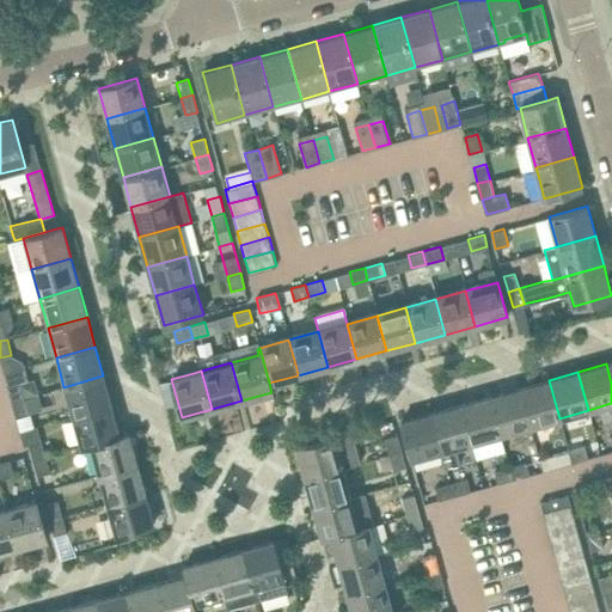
[(111,405),(103,375),(63,387),(72,416),(105,408),(111,405)]
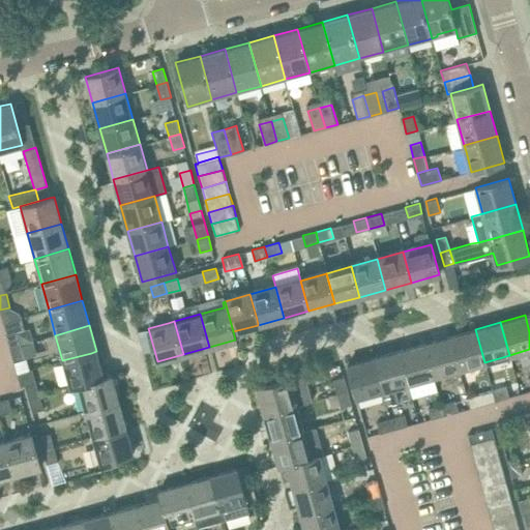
[(484,362),(475,329),(448,336),(458,370),(484,362)]
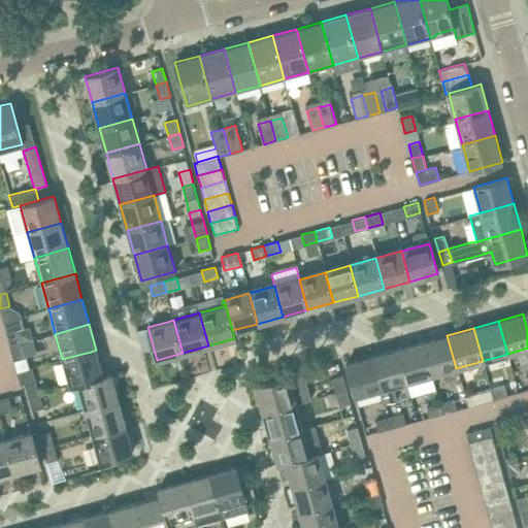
[(9,347),(20,343),(15,329),(5,332),(9,347)]
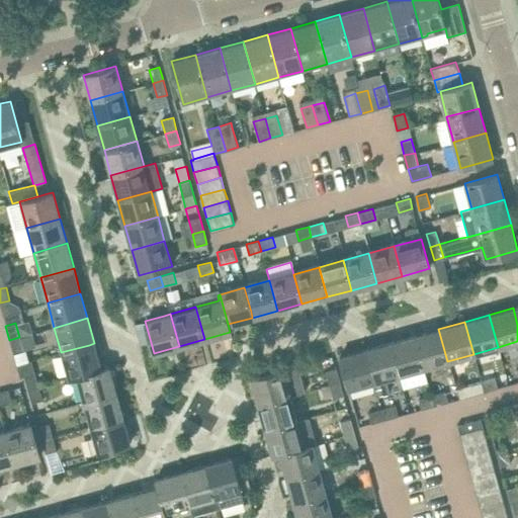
[(447,361),(438,329),(414,336),(423,367),(447,361)]
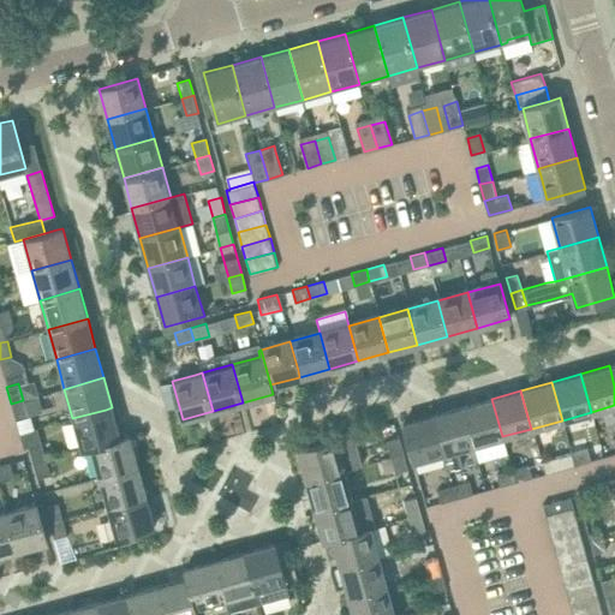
[(502,436),(491,399),(461,407),(472,445),(502,436)]
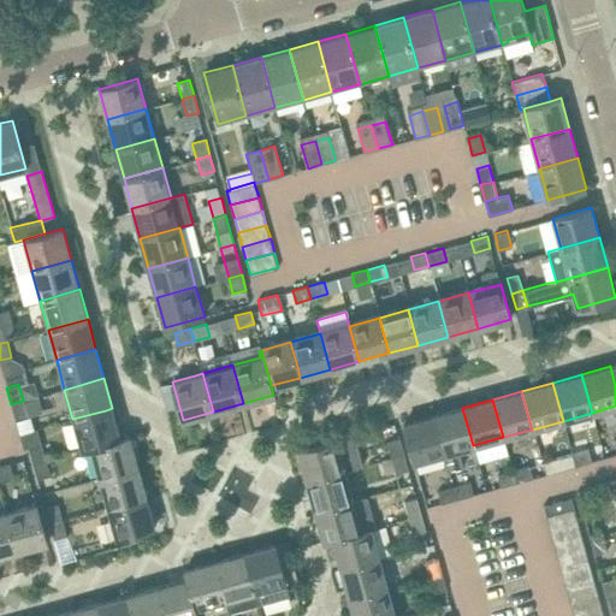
[(23,401),(11,404),(16,420),(28,416),(23,401)]
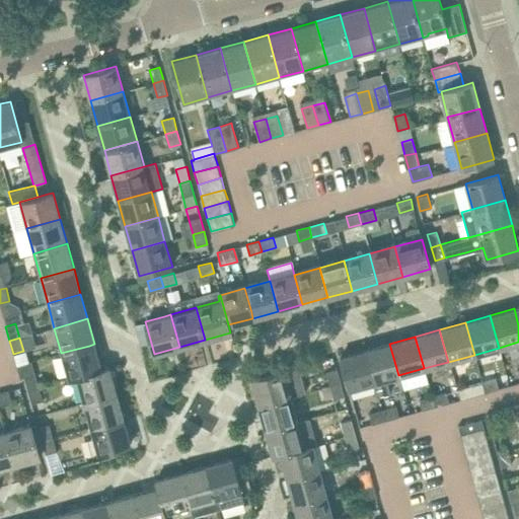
[(94,344),(89,346),(61,353),(68,379),(77,377),(101,369),(94,344)]
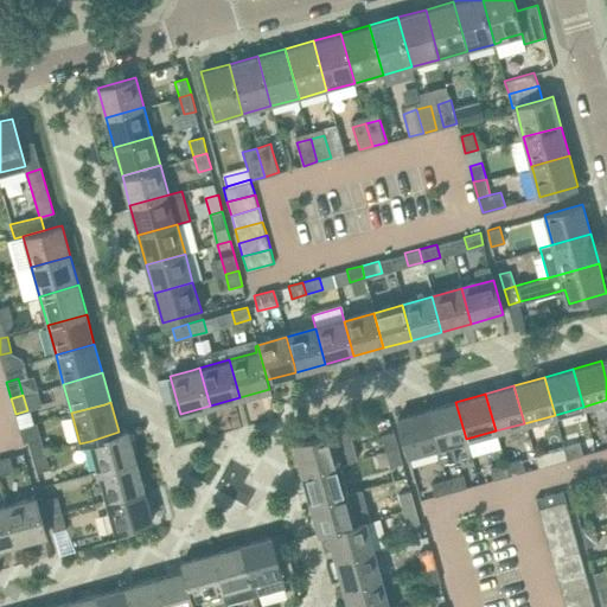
[(466,439),(455,402),(426,409),(436,447),(438,447),(442,464),(457,459),(452,443),(466,439)]
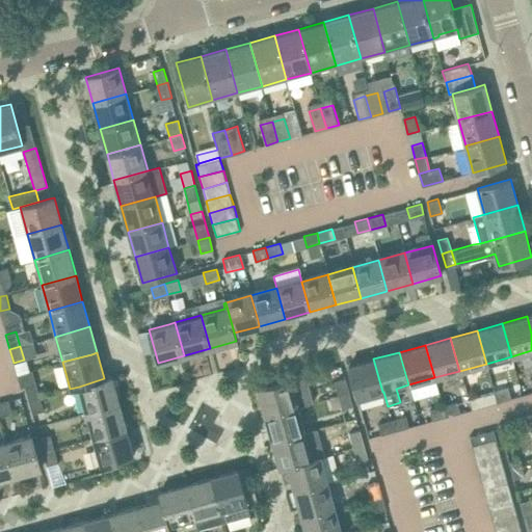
[(373,358),(348,366),(357,399),(382,392),(373,358)]
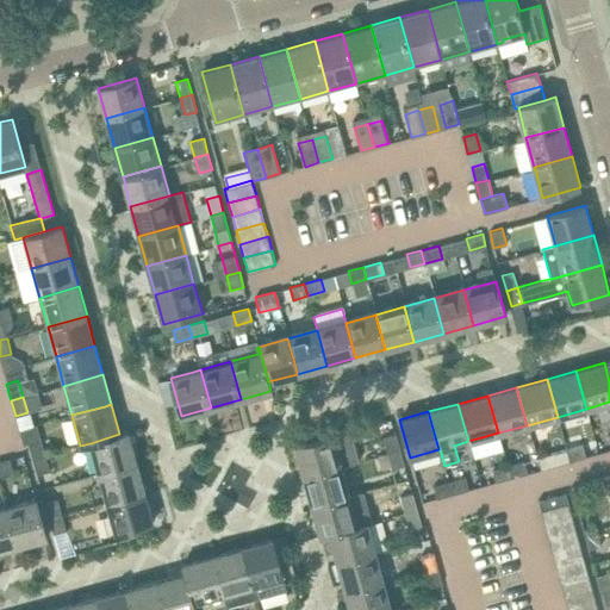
[(137,464),(129,431),(119,434),(91,443),(99,473),(137,464)]
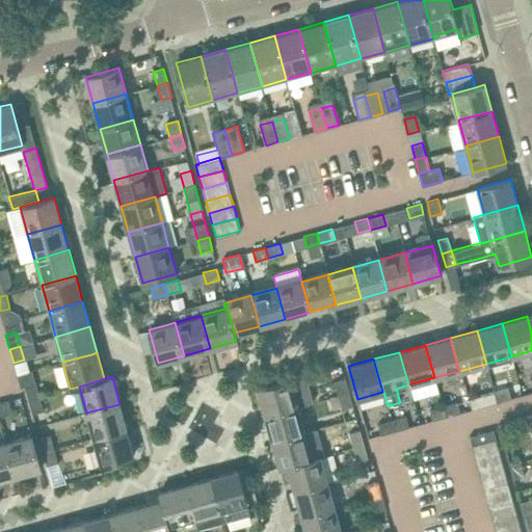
[(338,395),(349,392),(345,378),(335,380),(338,395)]
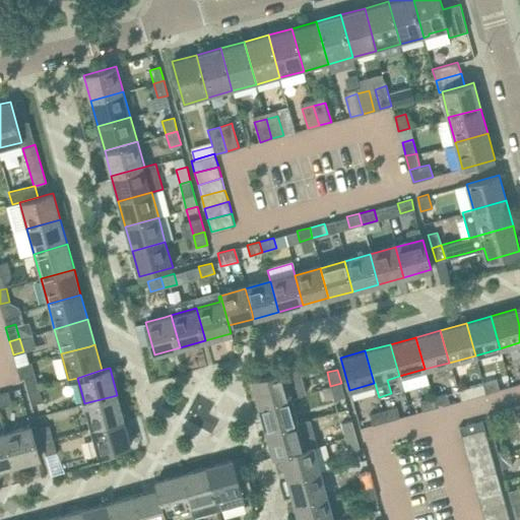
[(291,397),(289,390),(284,371),(252,380),(259,405),(291,397)]
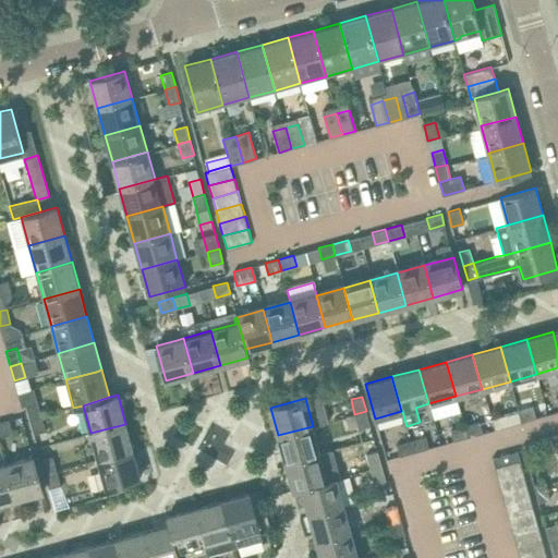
[(31,420),(41,416),(37,401),(26,404),(31,420)]
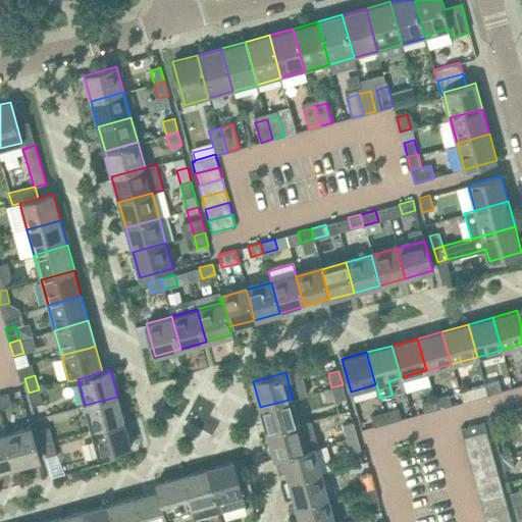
[(487,395),(502,390),(499,380),(484,384),(487,395)]
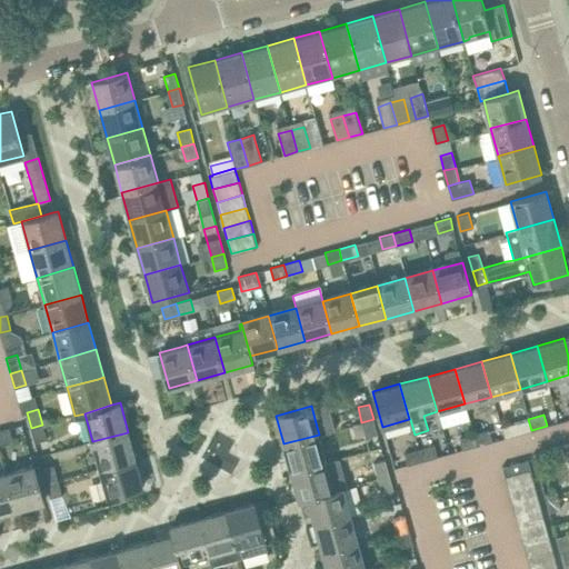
[(373,419),(361,422),(366,437),(378,433),(373,419)]
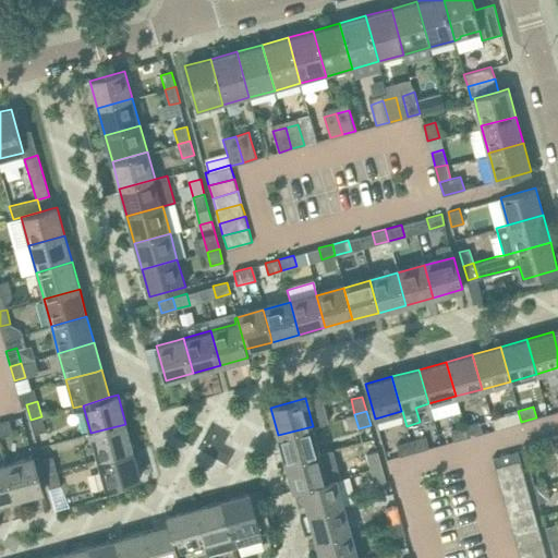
[(521,422),(518,411),(504,414),(507,426),(521,422)]
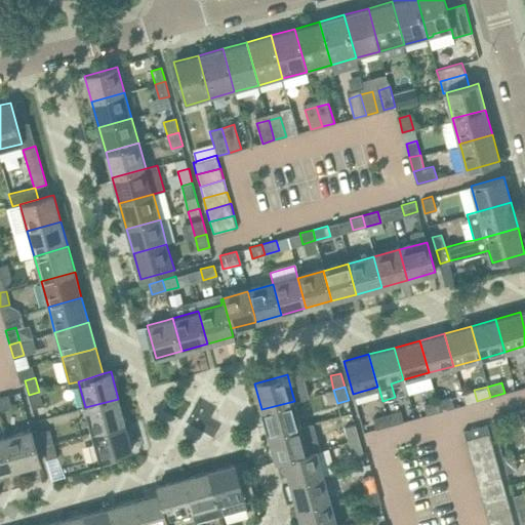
[(39,392),(29,395),(32,408),(43,405),(39,392)]
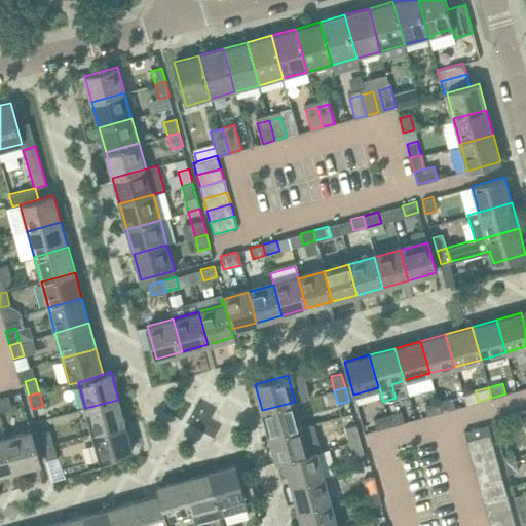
[(0,409),(11,406),(8,396),(0,397),(0,409)]
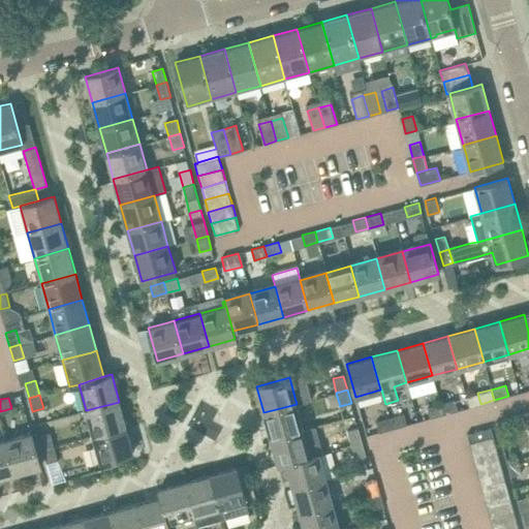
[(443,414),(458,410),(455,399),(440,403),(443,414)]
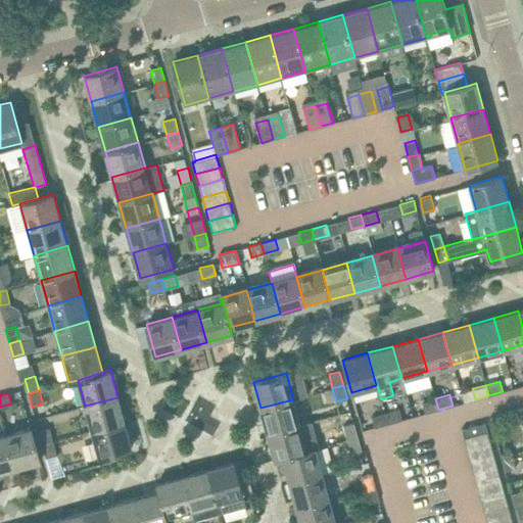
[(125,422),(117,397),(85,406),(92,430),(125,422)]
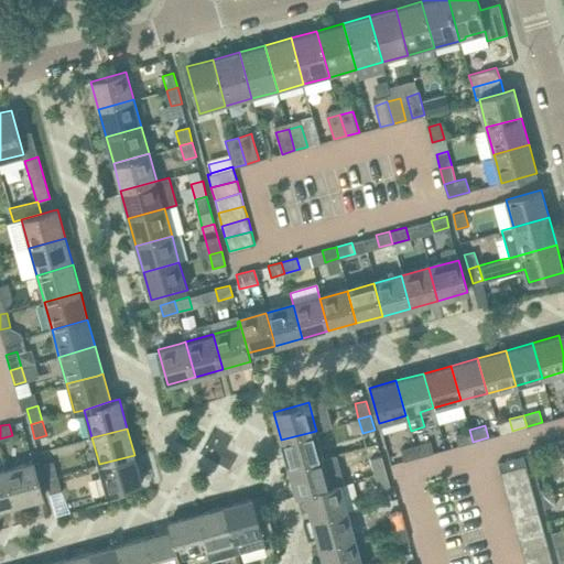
[(473,442),(469,430),(455,434),(458,445),(473,442)]
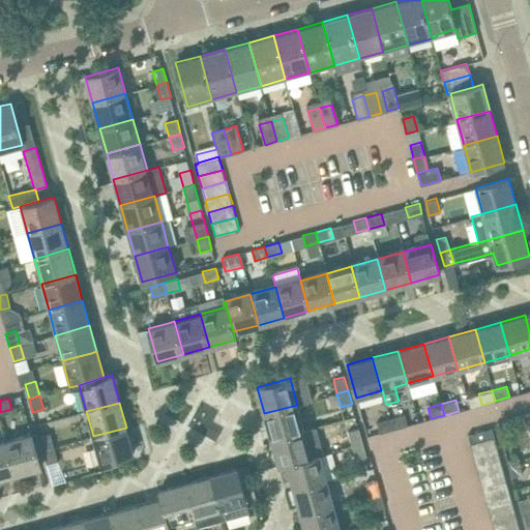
[(303,430),(297,405),(264,413),(271,439),(303,430)]
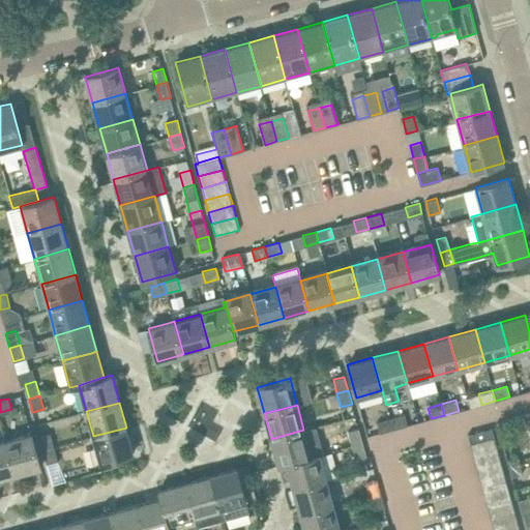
[(210,440),(224,427),(204,409),(192,422),(210,440)]
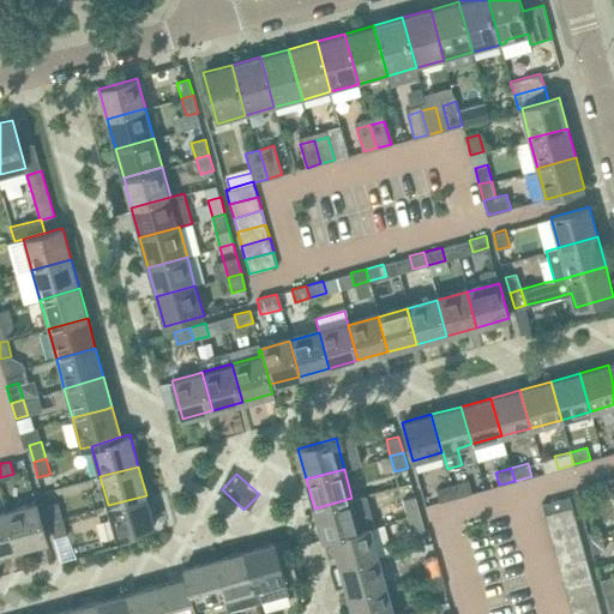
[(455,498),(471,493),(468,480),(451,485),(455,498)]
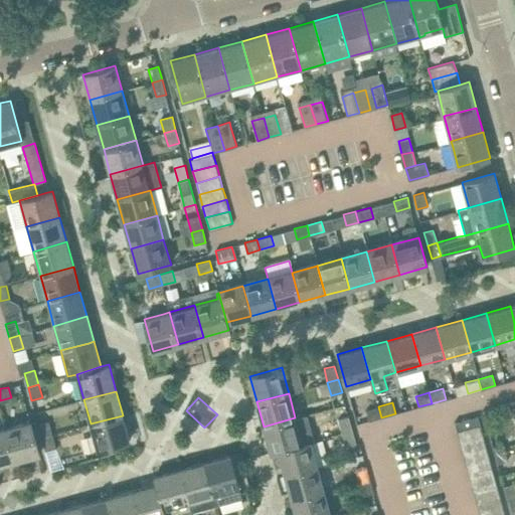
[(381,417),(378,406),(366,410),(369,420),(381,417)]
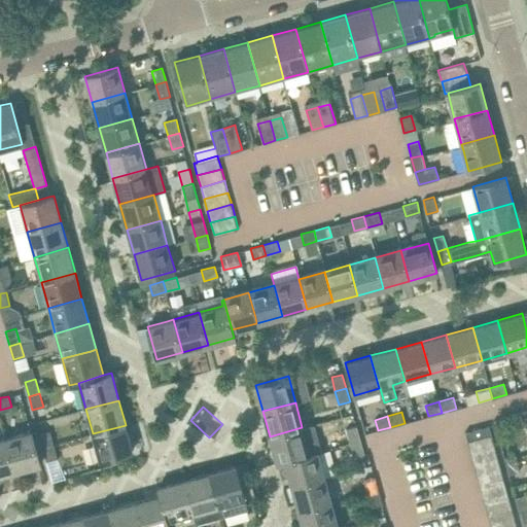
[(93,433),(94,440),(100,459),(133,450),(126,425),(93,433)]
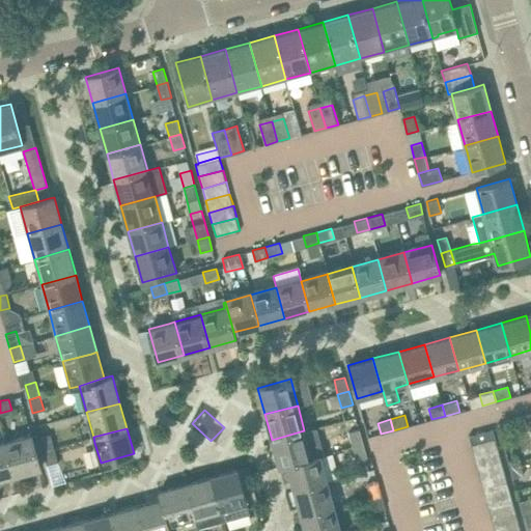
[(471,444),(495,437),(493,428),(469,435),(471,444)]
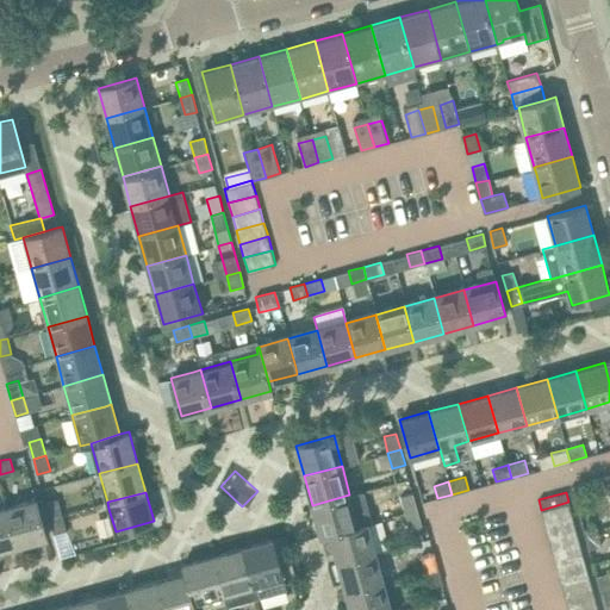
[(417,509),(416,504),(412,493),(400,496),(405,512),(417,509)]
